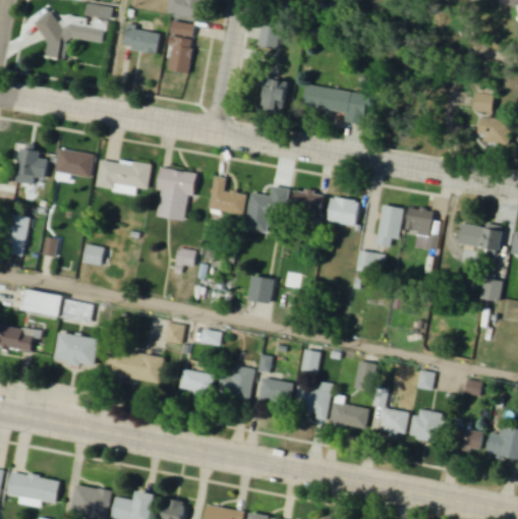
[(167,0),(166,13),(198,17),(200,0),(167,0)]
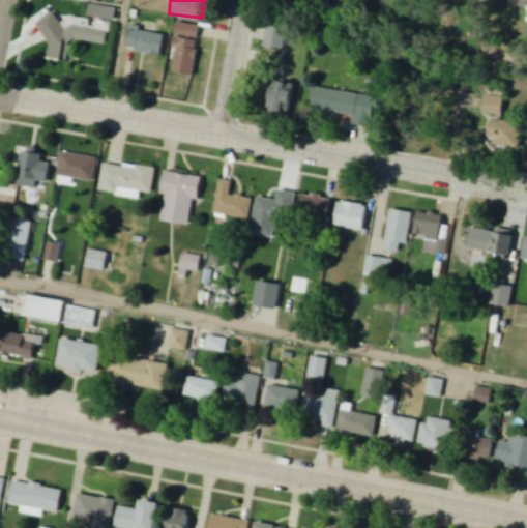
[(45,56),(65,59),(68,38),(107,44),(111,6),(87,4),(85,20),(38,15),(36,27),(48,28),(45,56)]
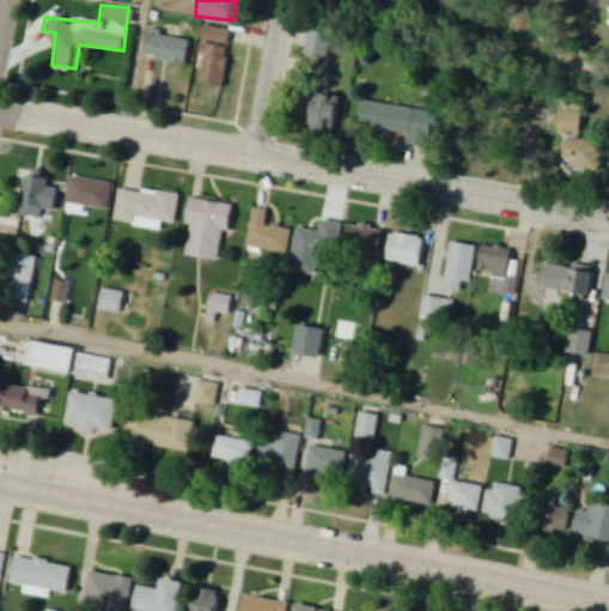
[(220,86),(230,29),(203,25),(195,83),(220,86)]
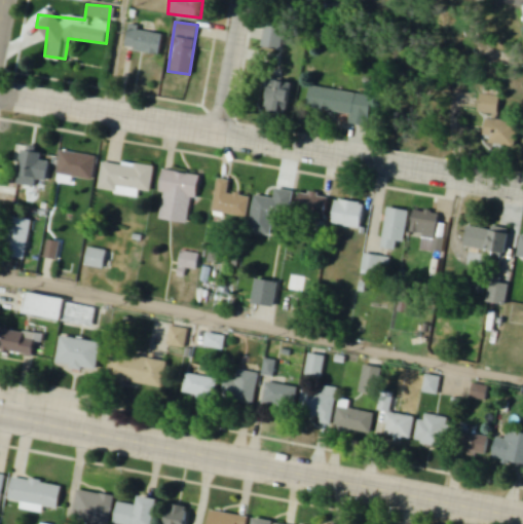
[(277,49),(283,25),(263,22),(259,46),(277,49)]
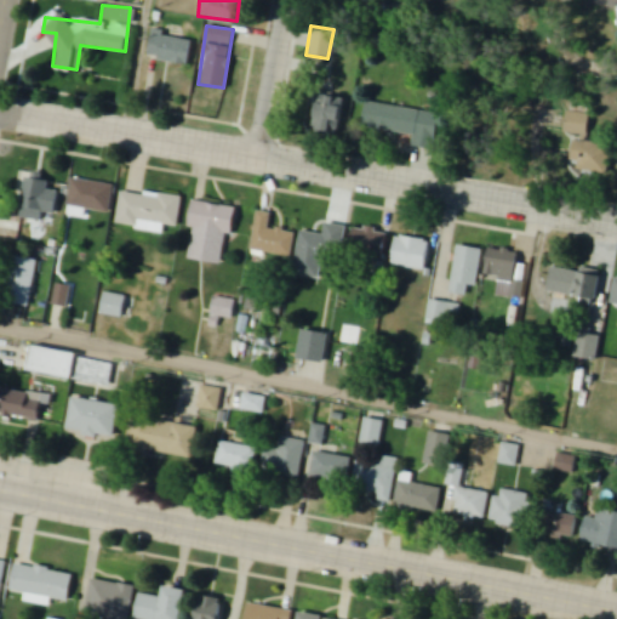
[(186,64),(190,39),(150,30),(146,56),(186,64)]
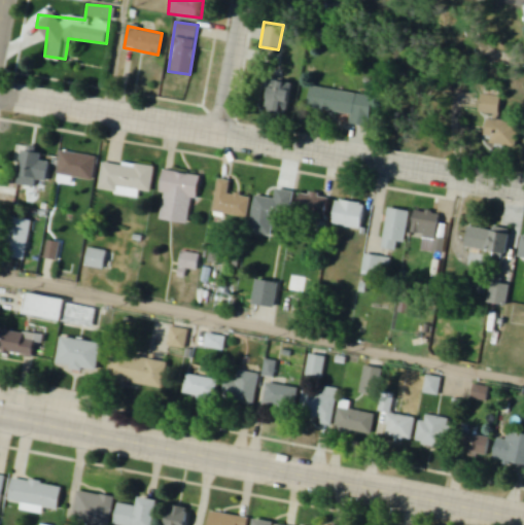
[(262,110),(285,114),(291,82),(267,78),(262,110)]
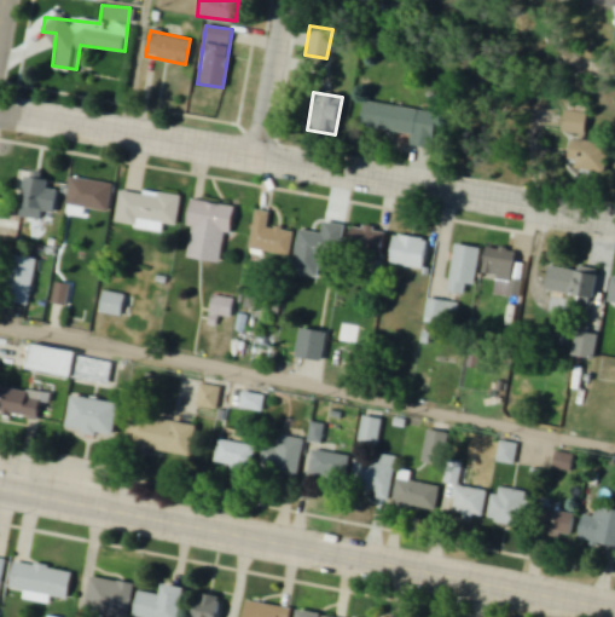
[(410,133),(408,143),(430,146),(436,111),(363,101),(359,126),(410,133)]
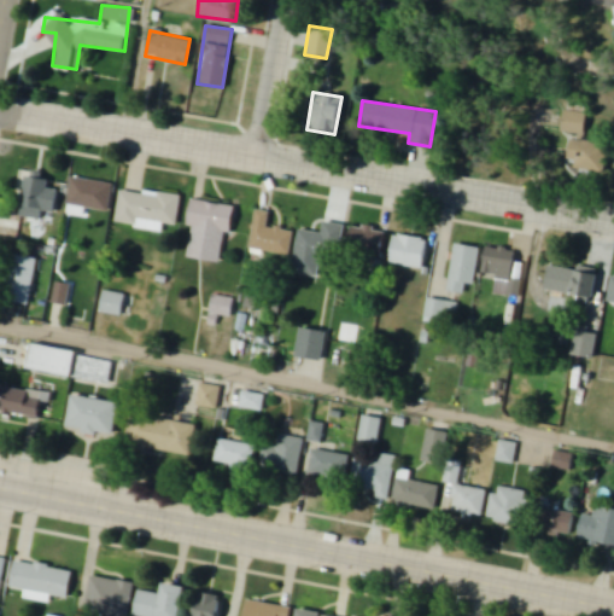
[(560,133),(571,134),(567,166),(603,170),(606,143),(582,140),(584,112),(562,109),(560,133)]
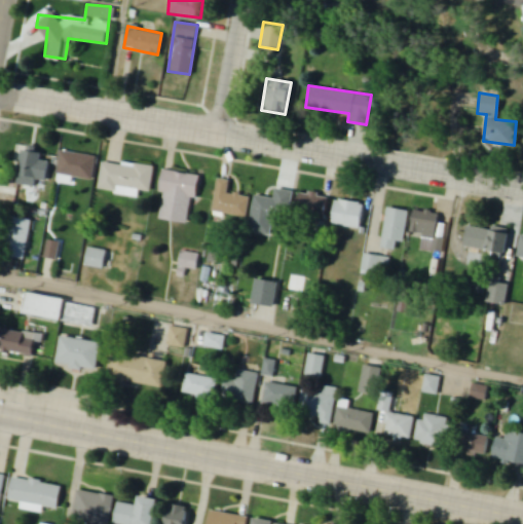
[(38,159),(40,151),(21,148),(13,183),(32,187),(34,179),(45,181),(48,161),(38,159)]
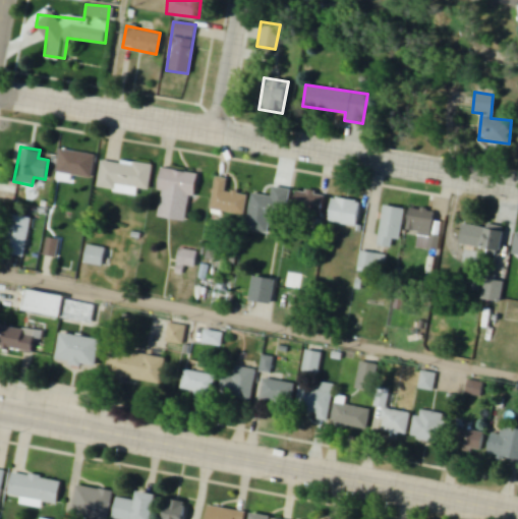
[(70,175),(90,178),(93,154),(58,149),(53,180),(69,182),(70,175)]
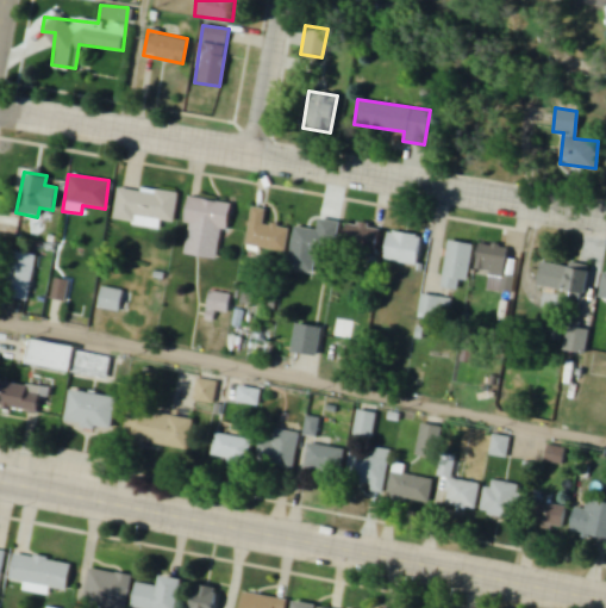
[(112,222),(157,229),(158,221),(173,222),(176,193),(117,185),(112,222)]
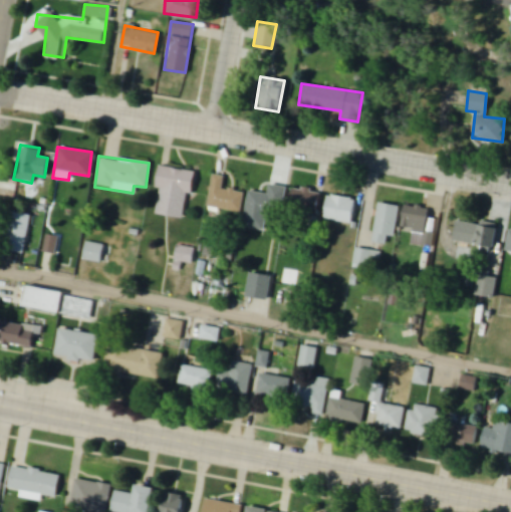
[(190,194),(194,171),(160,167),(153,214),(181,218),(185,193),(190,194)]
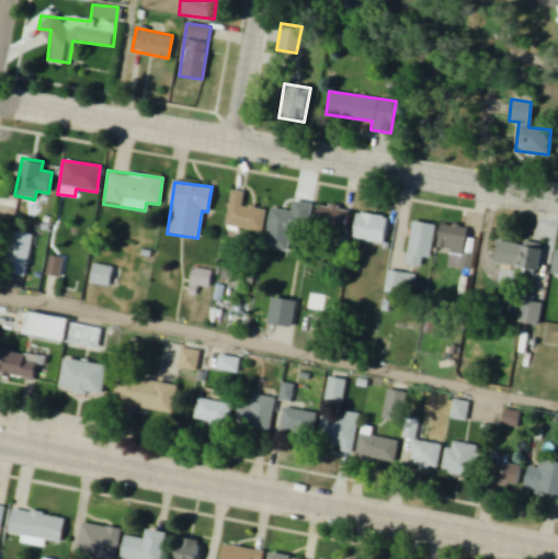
[(264,209),(241,206),(243,192),(230,190),(225,225),(261,231),(264,209)]
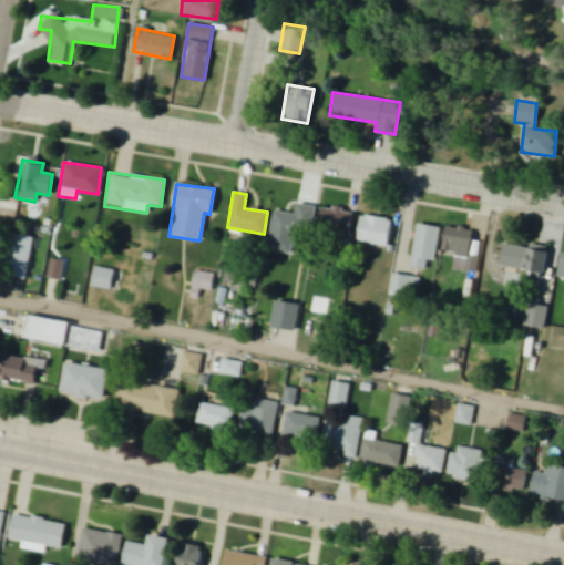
[(274,209),(266,250),(290,255),(296,226),(310,229),(315,206),(296,203),(294,214),(274,209)]
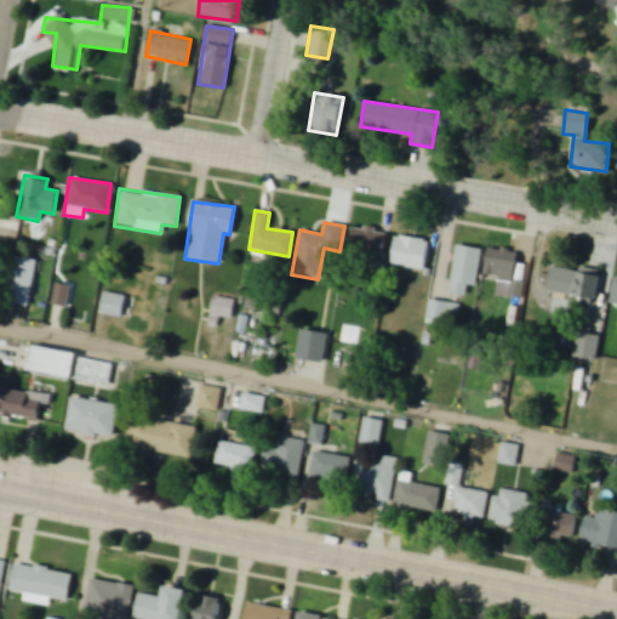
[(387,253),(383,227),(349,232),(353,257),(387,253)]
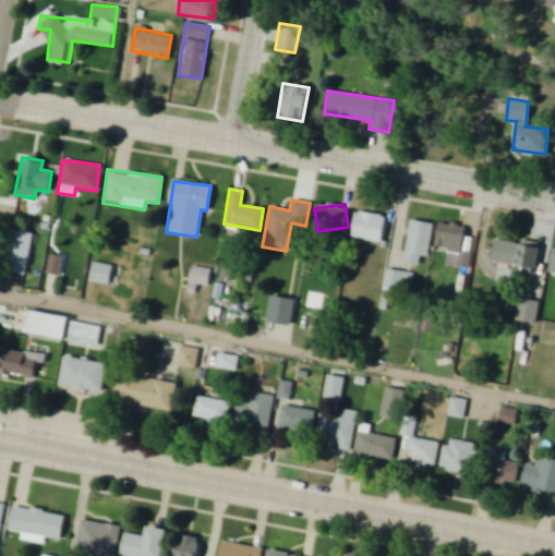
[(384,214),(354,210),(351,239),(381,242),(384,214)]
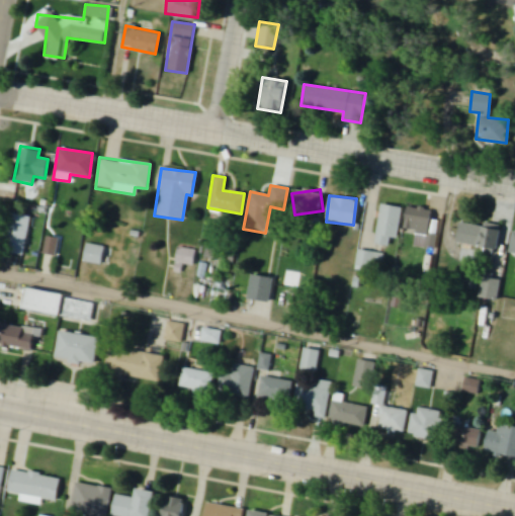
[(395,246),(400,206),(379,203),(373,244),(395,246)]
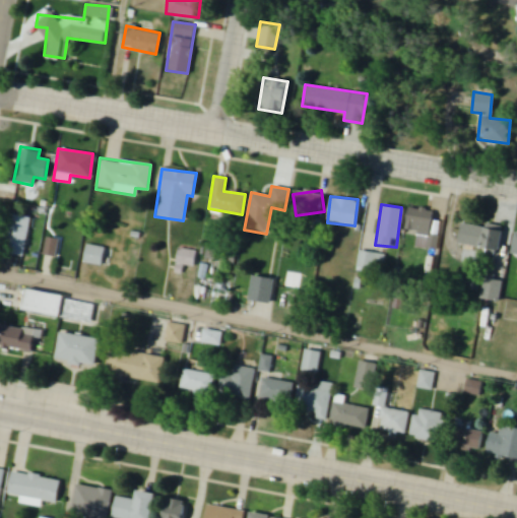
[(431,209),(406,208),(405,232),(430,234),(431,209)]
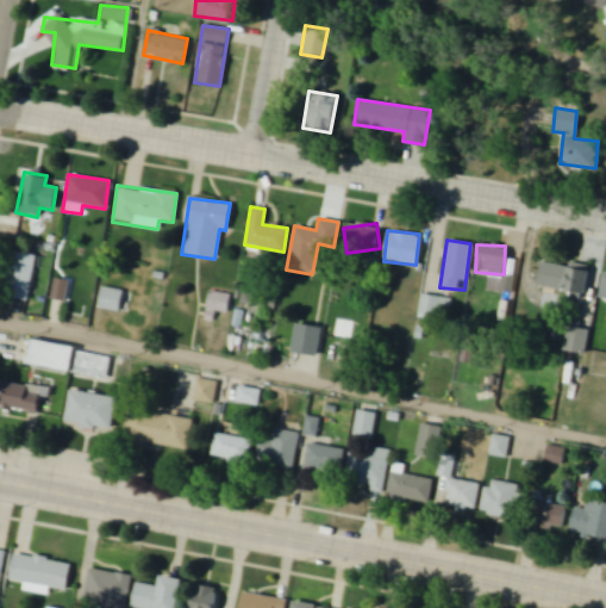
[(35,255),(10,250),(1,296),(25,301),(35,255)]
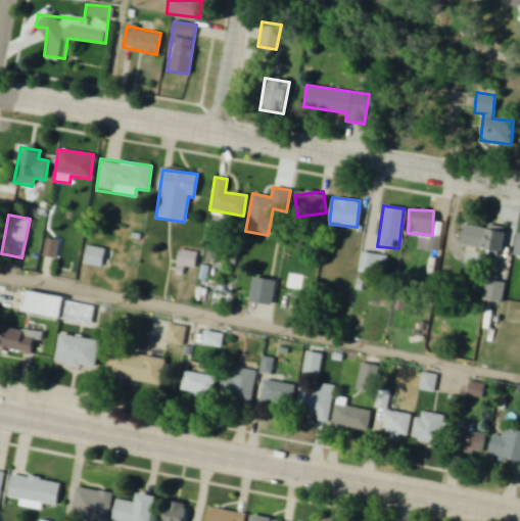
[(484,252),(503,252),(503,226),(484,226),(484,252)]
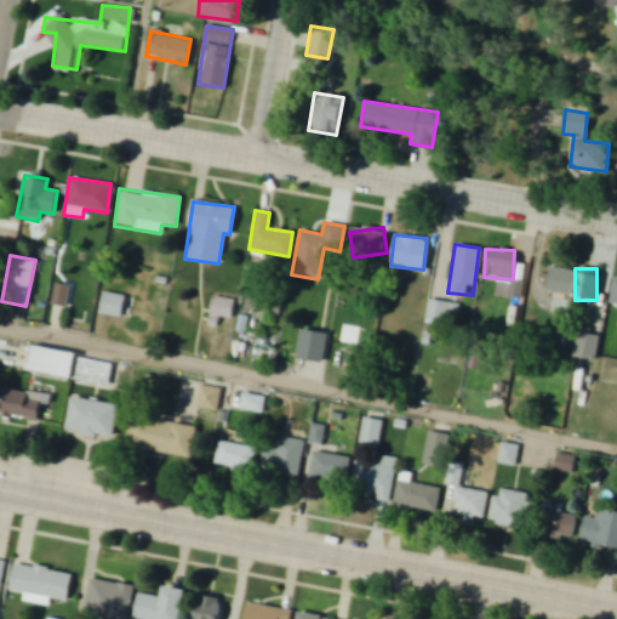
[(64,305),(67,285),(53,284),(51,304),(64,305)]
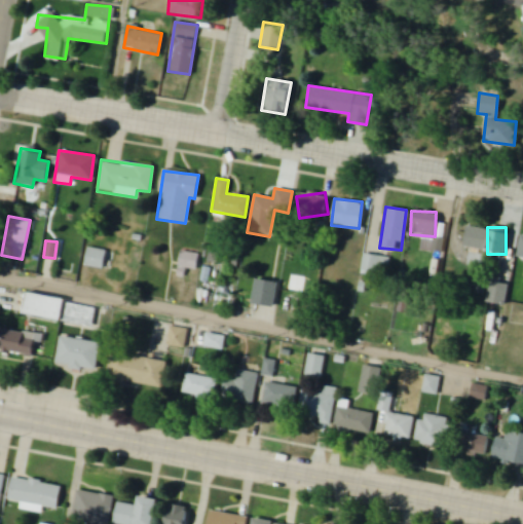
[(108,268),(109,251),(85,249),(84,267),(108,268)]
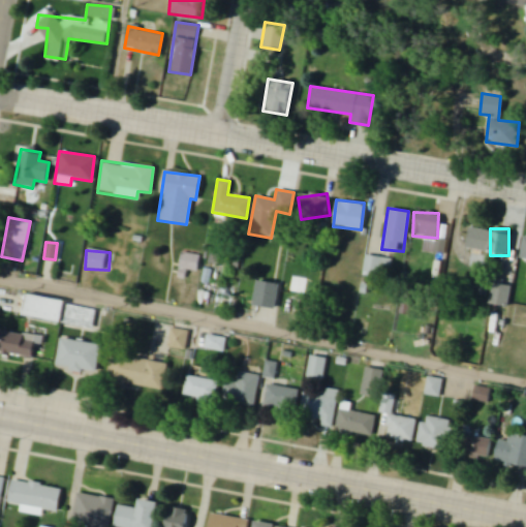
[(180,252),(178,267),(194,270),(197,255),(180,252)]
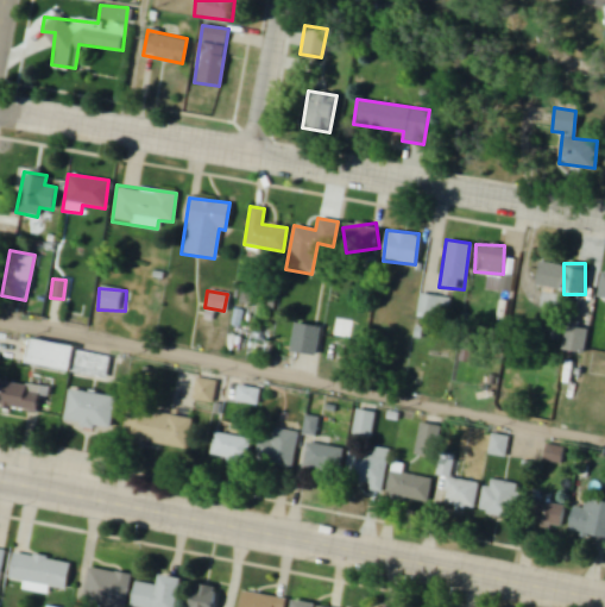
[(446,295),(418,295),(418,315),(446,315),(446,295)]
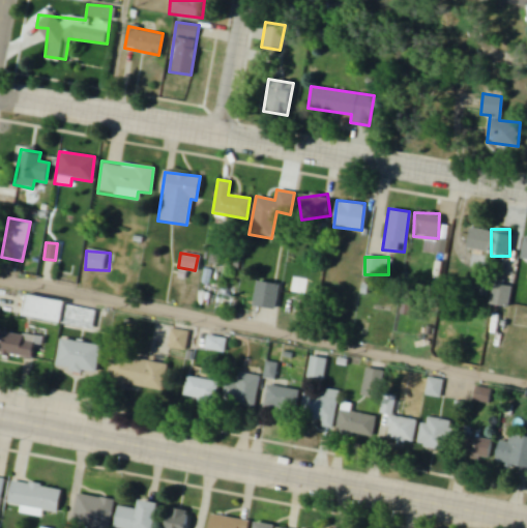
[(256,280),(252,304),(274,309),(279,284),(256,280)]
